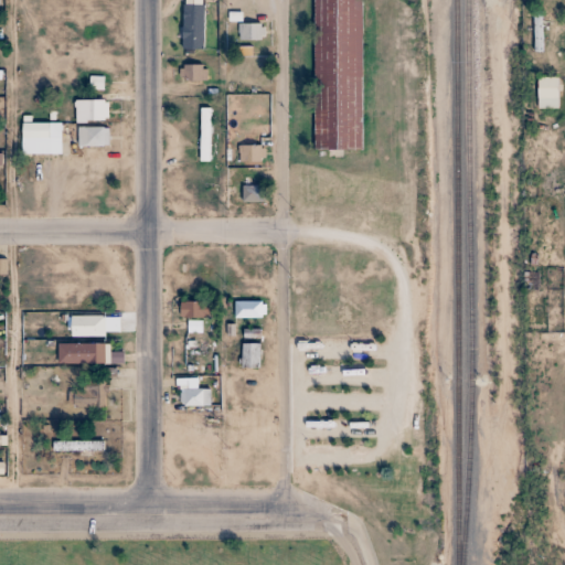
[(356,0),(309,0),(309,156),(356,156),(356,0)]
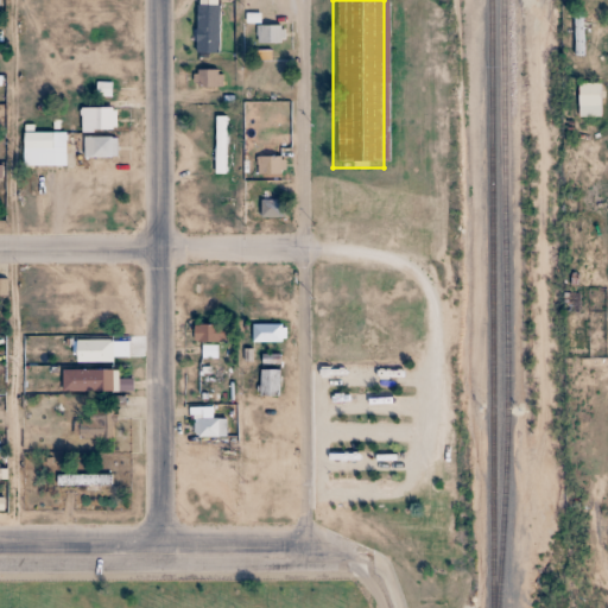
[(196,52),(220,52),(220,6),(196,6),(196,52)]
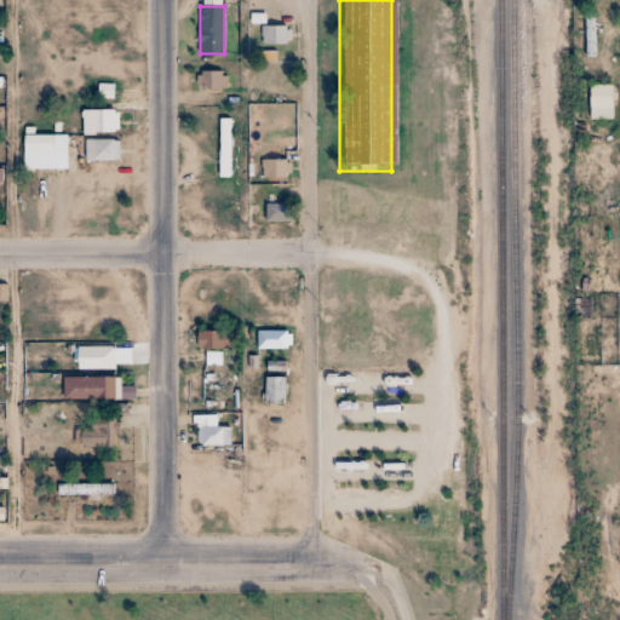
[(263,44),(290,44),(290,27),(263,27),(263,44)]
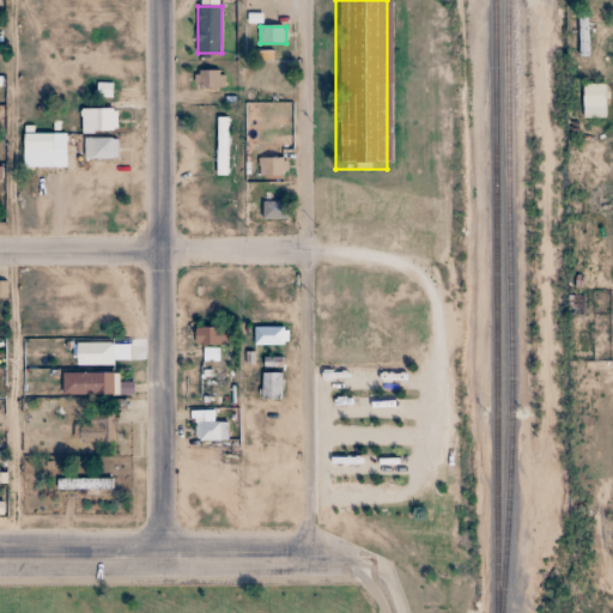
[(198,71),(198,89),(224,89),(224,71),(198,71)]
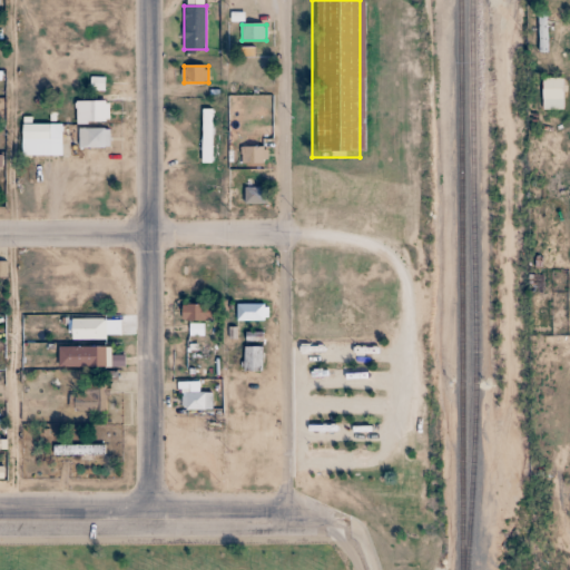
[(542,110),(562,110),(562,78),(542,78),(542,110)]
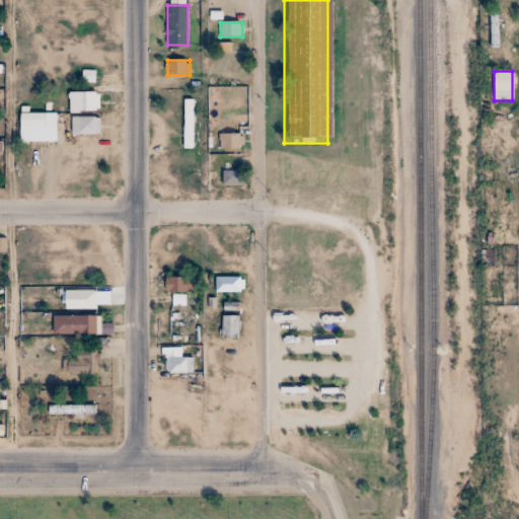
[(68,92),(68,113),(97,113),(97,92),(68,92)]
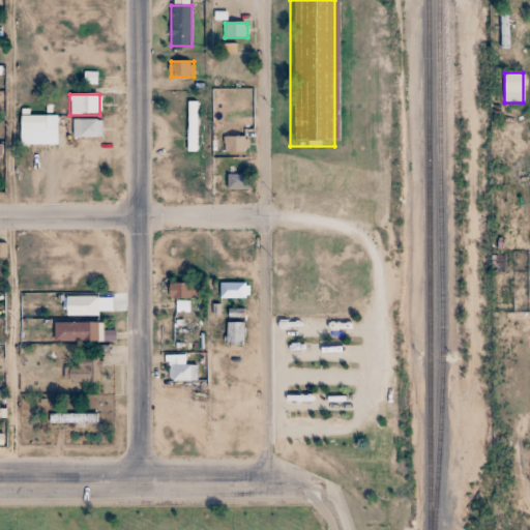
[(19,145),(57,145),(57,115),(19,115),(19,145)]
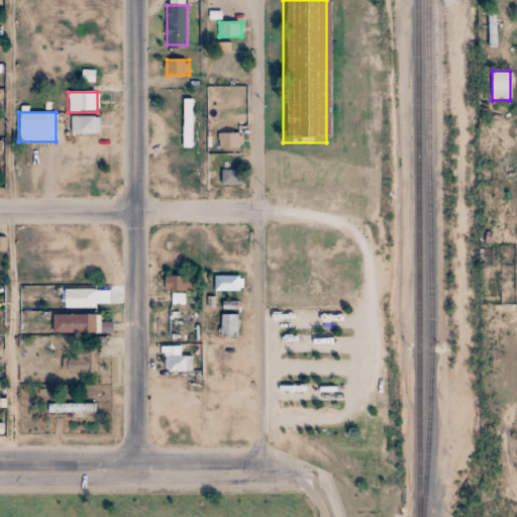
[(98,117),(71,117),(71,133),(98,133),(98,117)]
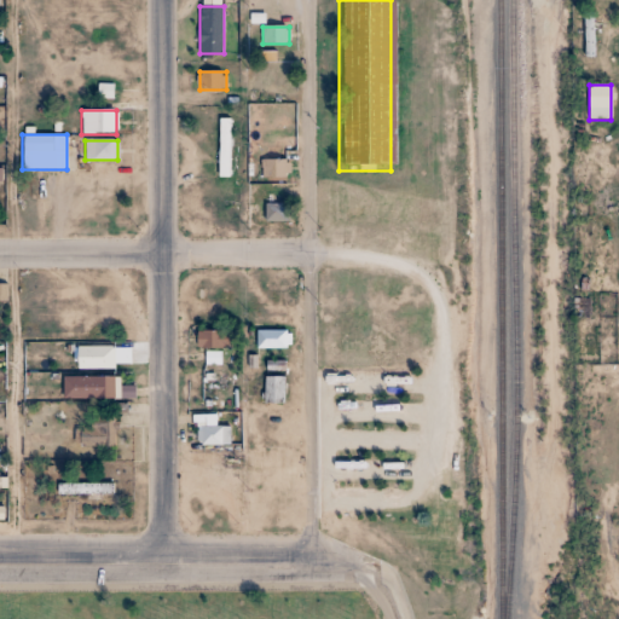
[(264,160),(264,177),(285,177),(285,160),(264,160)]
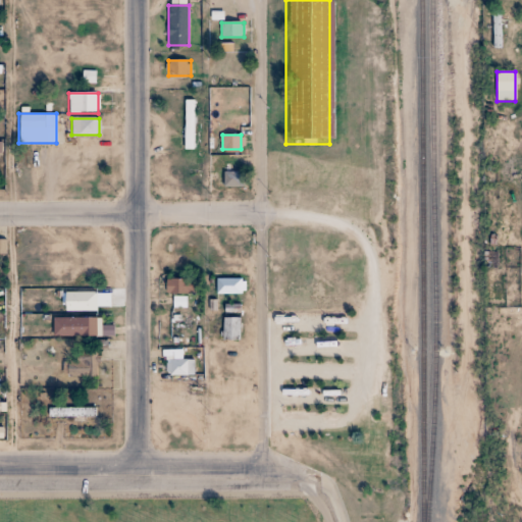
[(244,164),(221,164),(221,191),(244,191),(244,164)]
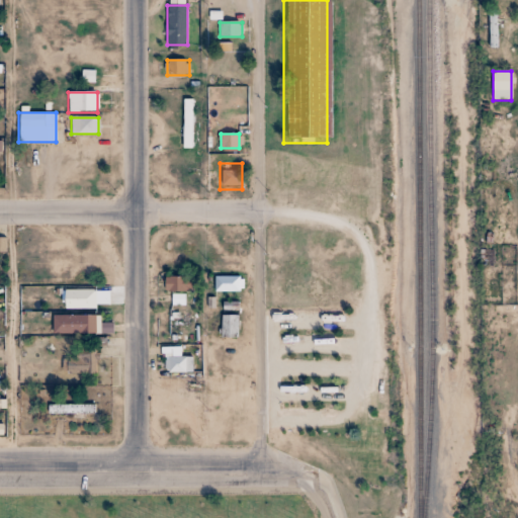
[(165,290),(192,290),(192,277),(165,277),(165,290)]
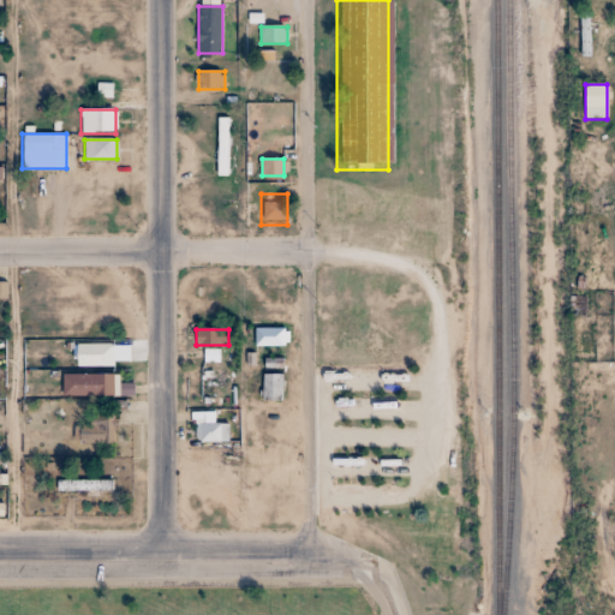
[(288,345),(288,329),(255,329),(255,345),(288,345)]
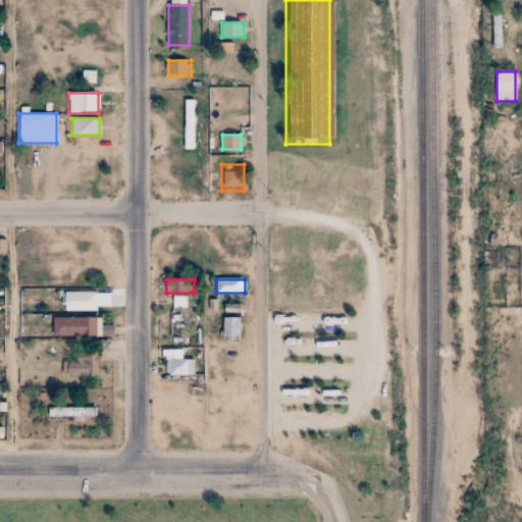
[(96,311),(96,307),(110,307),(110,293),(76,293),(76,311),(96,311)]
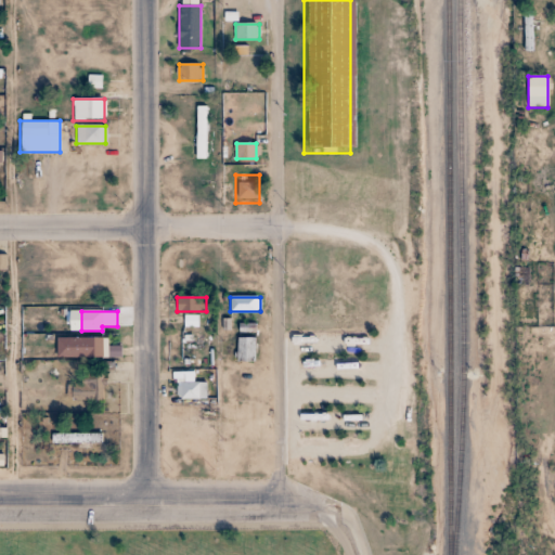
[(75,338),(75,357),(106,357),(106,337),(75,338)]
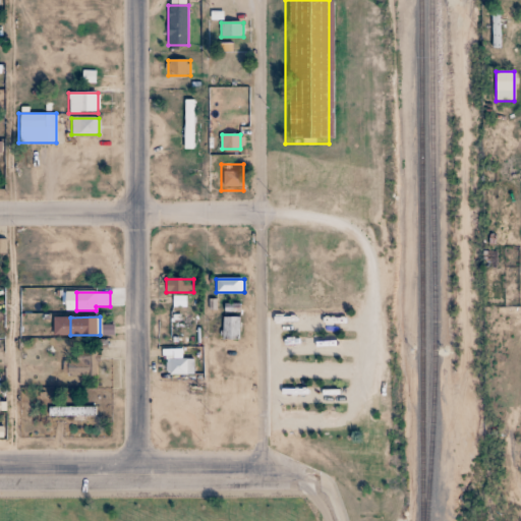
[(239,316),(222,316),(222,340),(239,340),(239,316)]
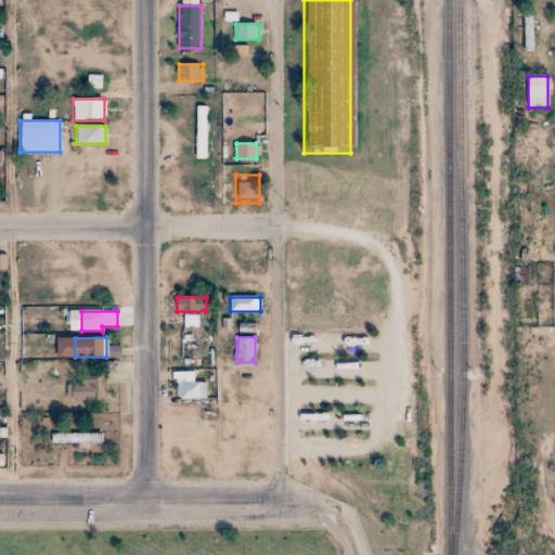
[(206,382),(178,382),(178,400),(206,400),(206,382)]
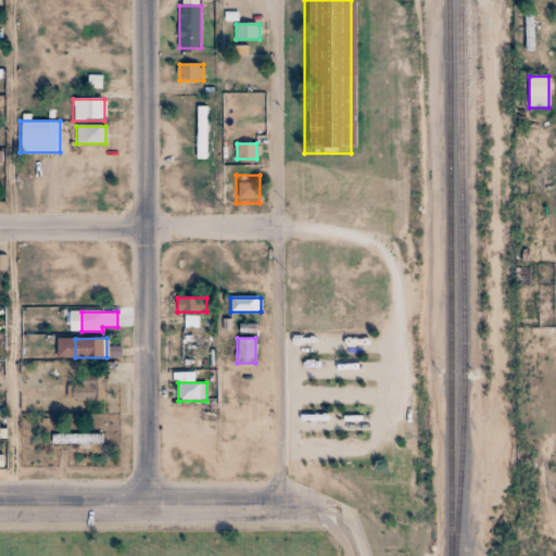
[(101,434),(52,434),(52,443),(100,444),(101,434)]
